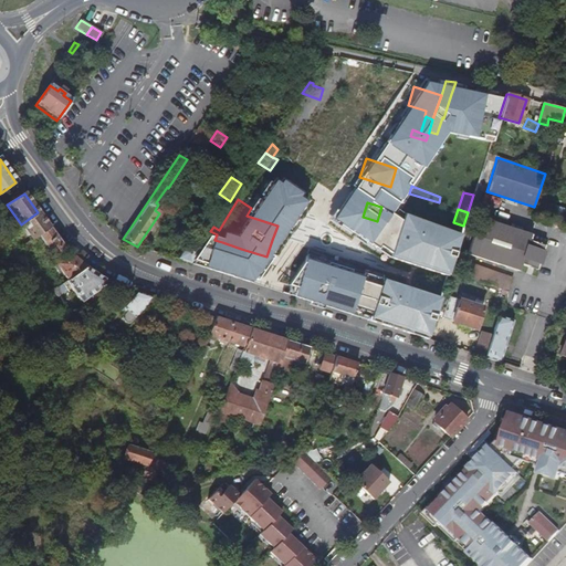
[(49,228),(38,212),(21,224),(31,239),(31,240),(49,228)]
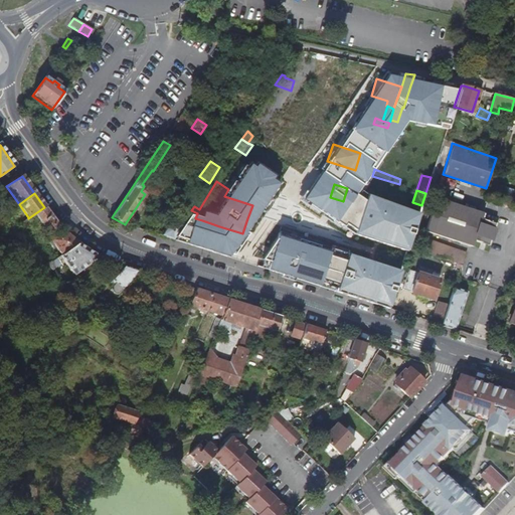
[(485,247),(493,225),(477,220),(481,209),(435,194),(422,232),(468,248),(470,242),(485,247)]
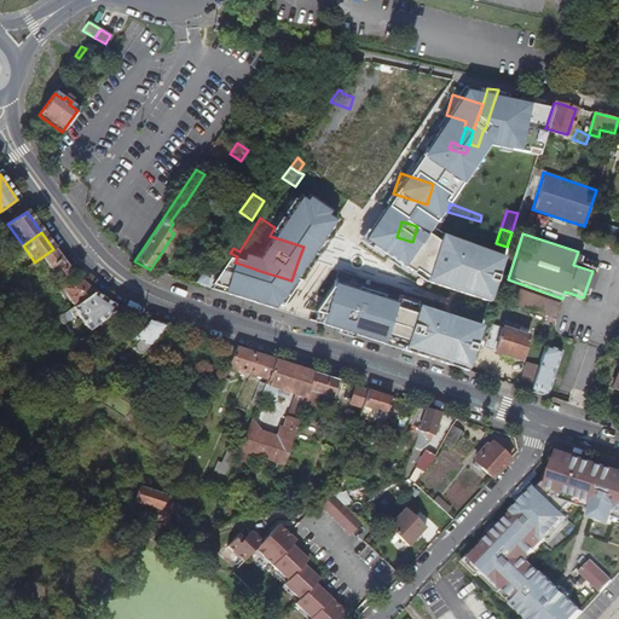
[(439,235),(423,283),(487,304),(503,258),(439,235)]
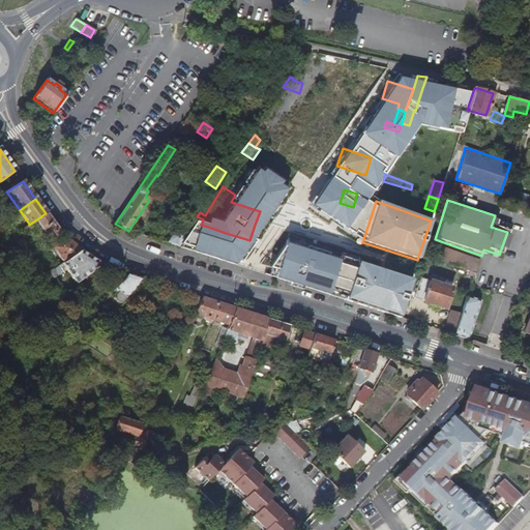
[(175,247),(197,216),(200,212),(201,209),(189,203),(176,223),(173,221),(169,228),(171,230),(163,243),(175,247)]
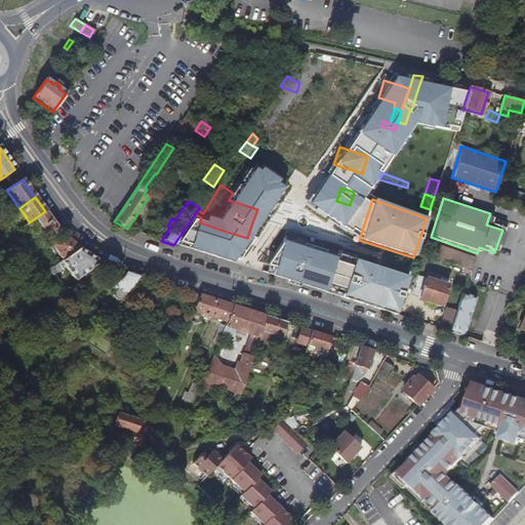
[(61,233),(45,211),(29,223),(29,221),(18,229),(24,235),(31,230),(29,227),(36,221),(49,240),(61,233)]
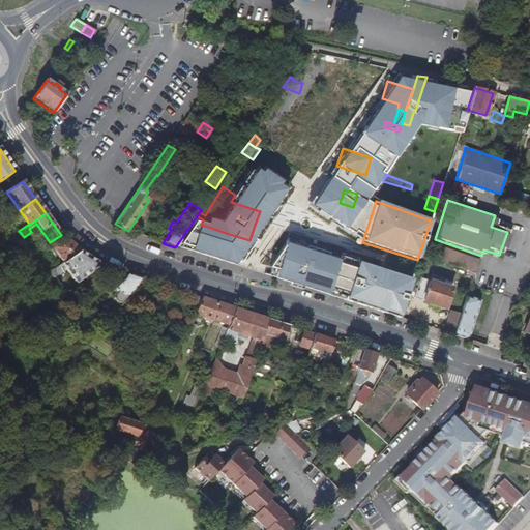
[(270,254),(276,235),(265,231),(266,229),(255,225),(249,240),(249,241),(252,241),(251,247),(270,254)]
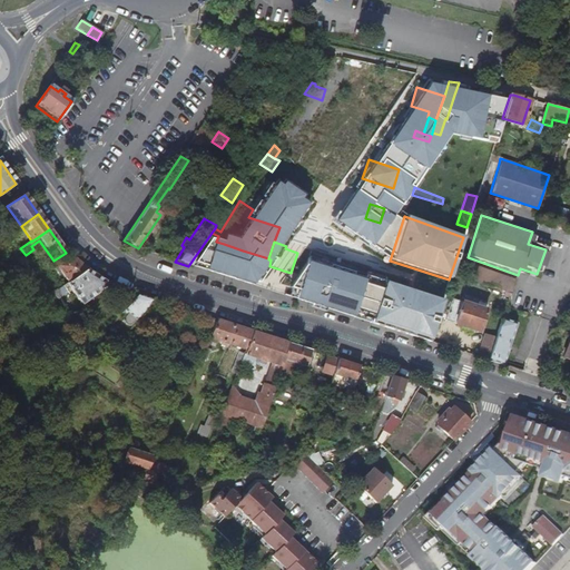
[(235,274),(243,251),(224,244),(217,268),(235,274)]
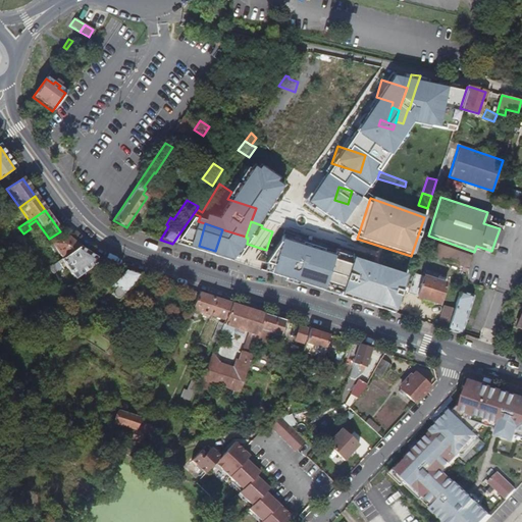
[(61,260),(79,248),(63,235),(50,245),(61,260)]
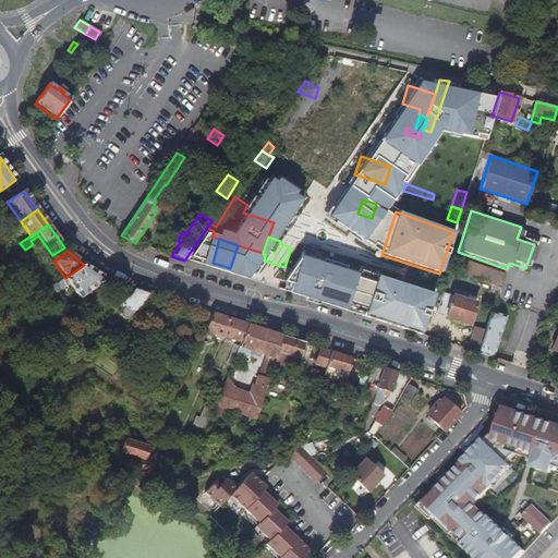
[(502,276),(452,258),(448,273),(498,289),(502,276)]
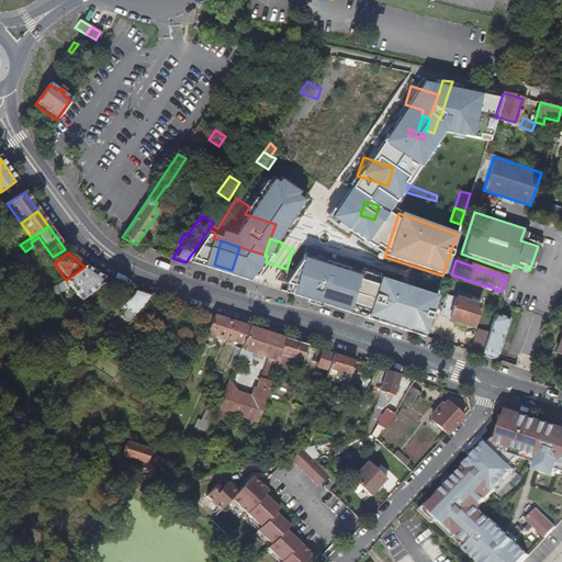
[(66,280),(54,263),(51,265),(57,273),(51,278),(56,288),(65,281),(66,280)]
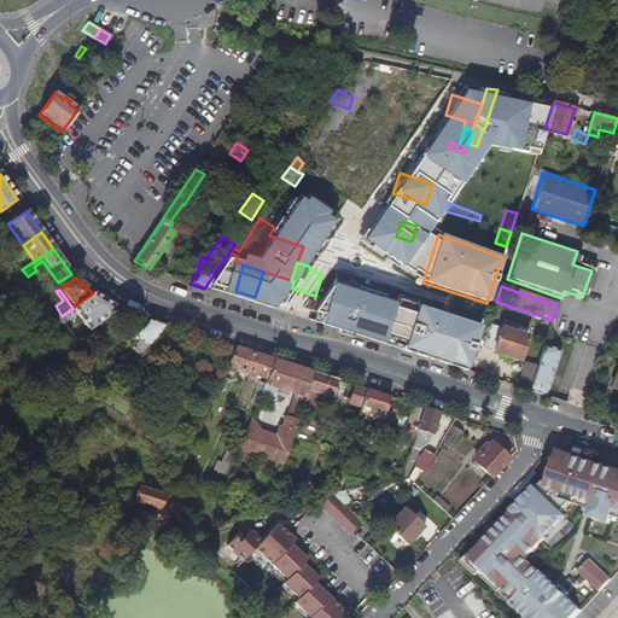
[(88,331),(112,313),(112,307),(93,293),(73,308),(71,309),(77,318),(88,331)]
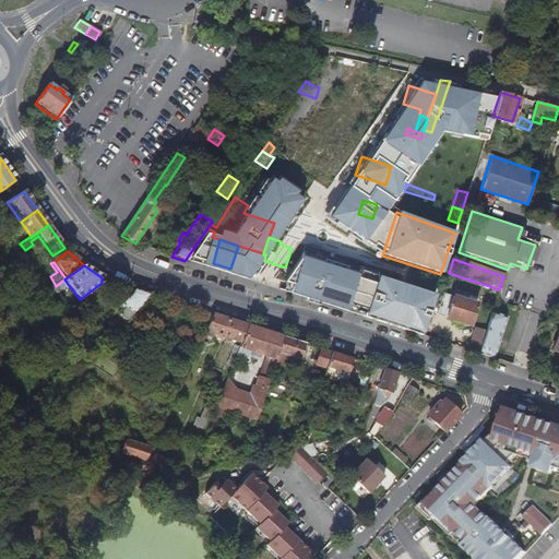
[(420,335),(433,295),(376,276),(368,297),(361,317),(420,335)]
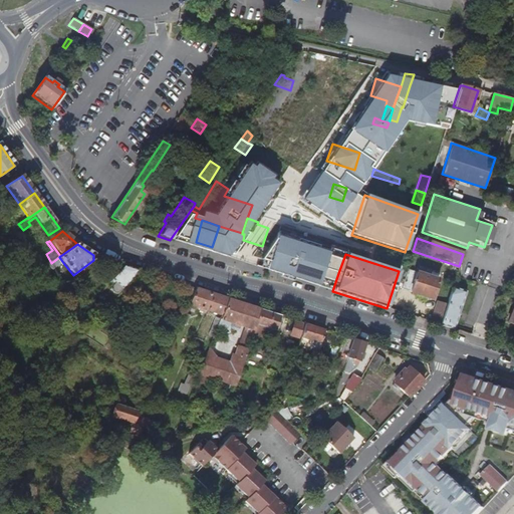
[(61,267),(64,264),(59,257),(51,263),(47,266),(51,270),(59,264),(61,267)]
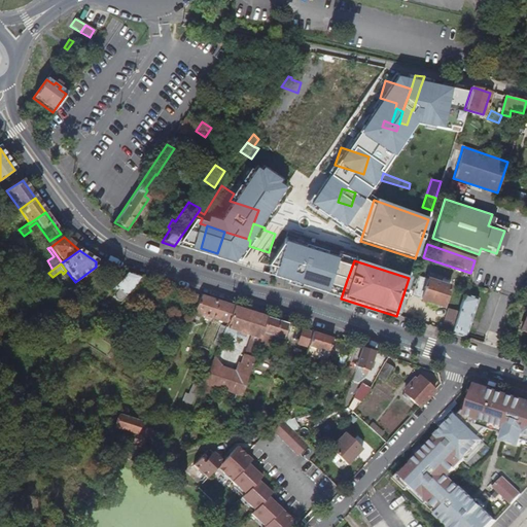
[(120,301),(141,278),(127,274),(111,290),(114,293),(111,297),(116,303),(120,301)]
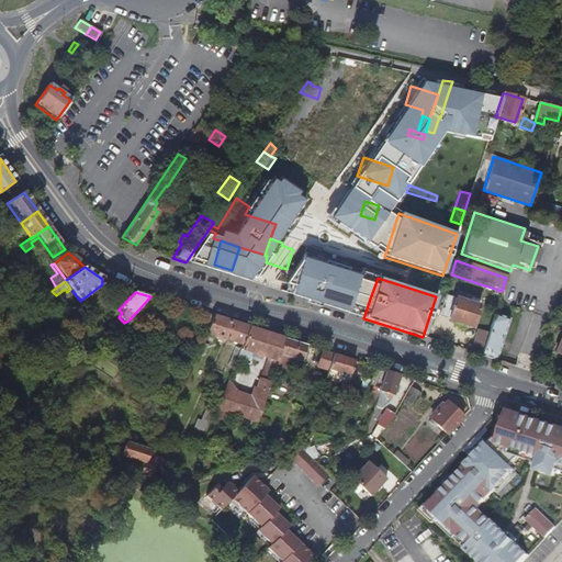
[(363,318),(370,299),(348,292),(341,312),(363,318)]
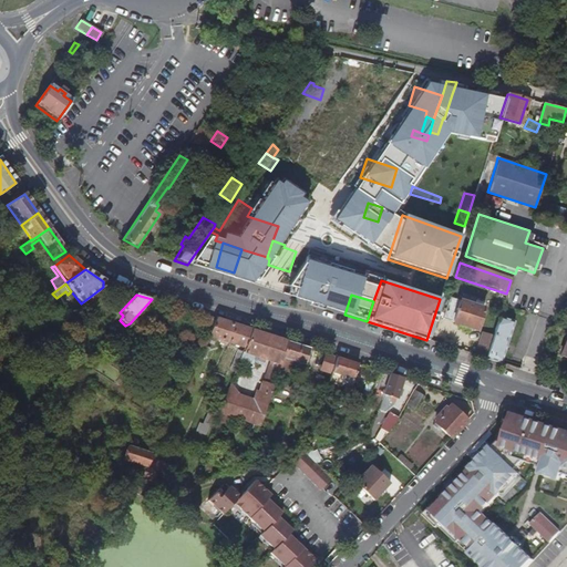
[(475,330),(482,309),(449,298),(441,319),(475,330)]
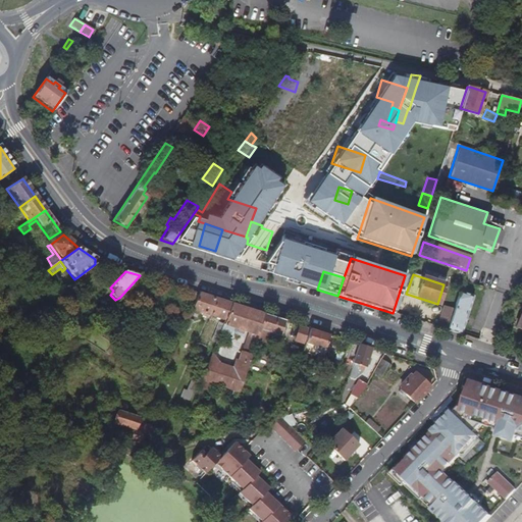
[(460,335),(472,295),(459,291),(453,310),(447,330),(460,335)]
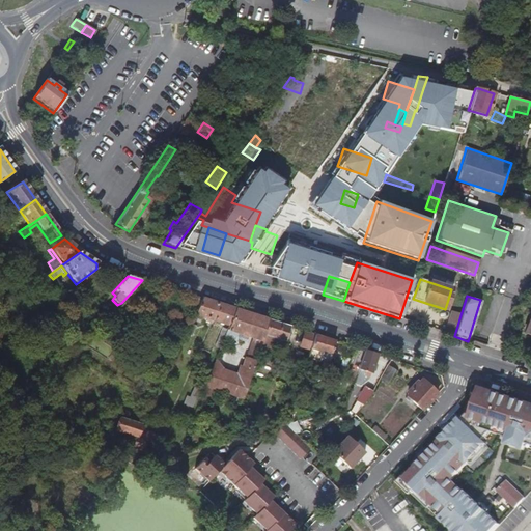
[(228,326),(234,309),(201,299),(194,314),(207,318),(211,319),(228,326)]
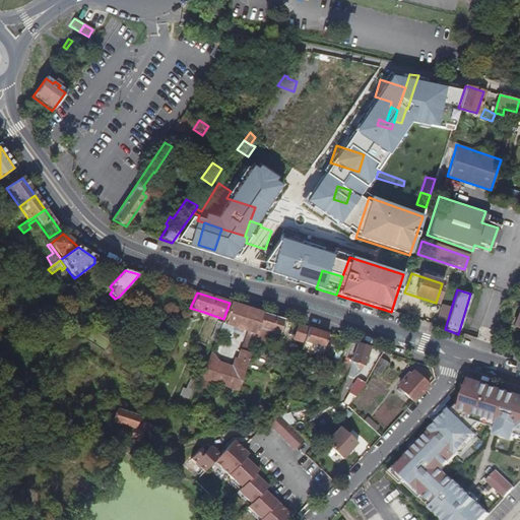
[(256,335),(262,314),(230,303),(223,319),(221,323),(221,324),(243,331),(247,332),(256,335)]
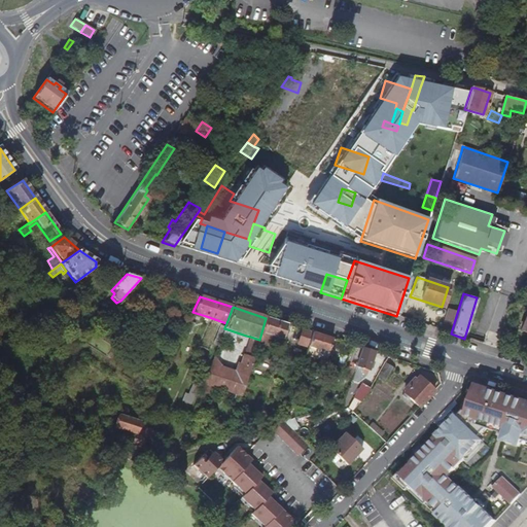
[(451,334),(457,313),(445,309),(443,315),(445,316),(441,330),(451,334)]
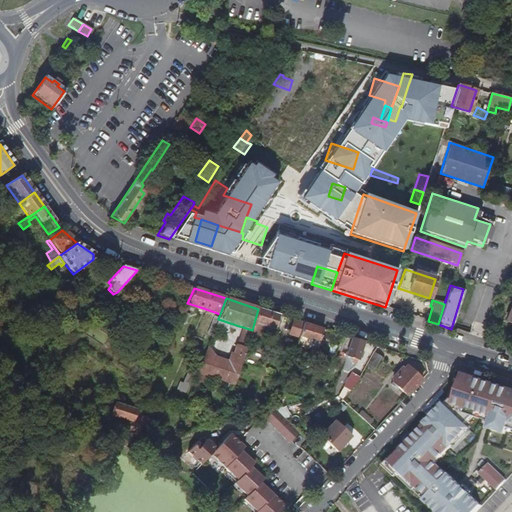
[(274,330),(278,315),(258,309),(252,330),(250,334),(262,338),(265,327),(274,330)]
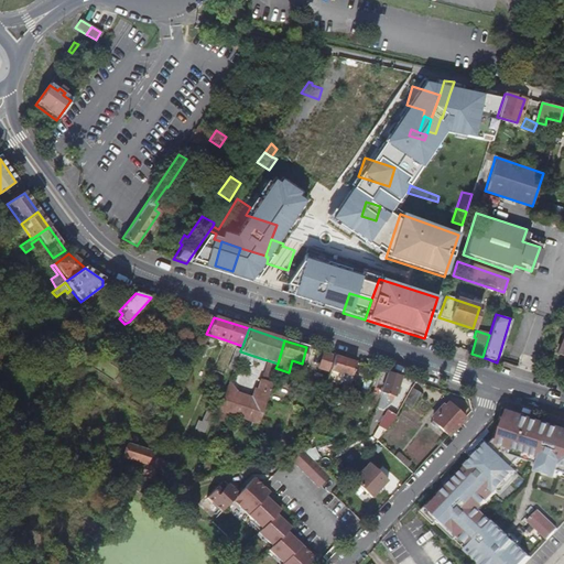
[(204,357),(210,347),(203,343),(197,355),(204,357)]
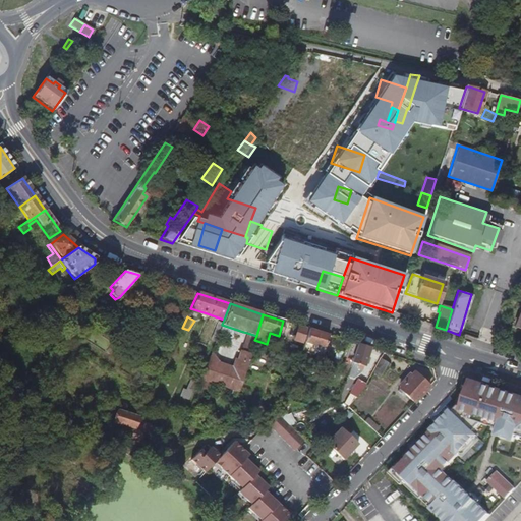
[(243,332),(222,325),(221,328),(219,332),(231,336),(232,332),(233,333),(234,334),(240,337),(243,332)]
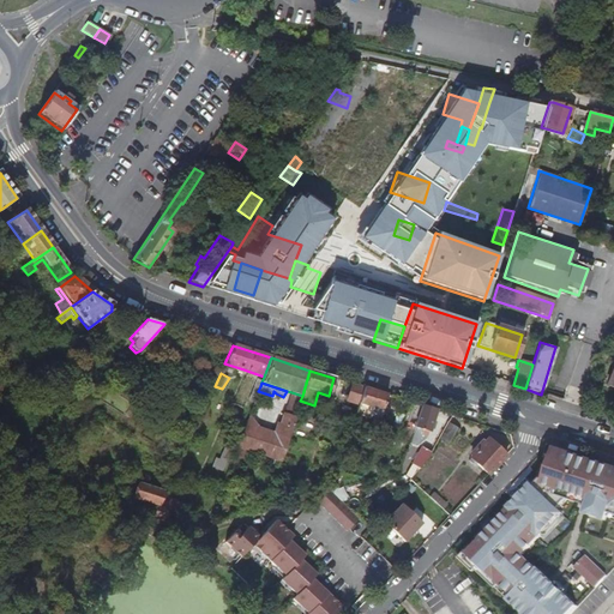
[(357,404),(363,387),(353,384),(348,401),(357,404)]
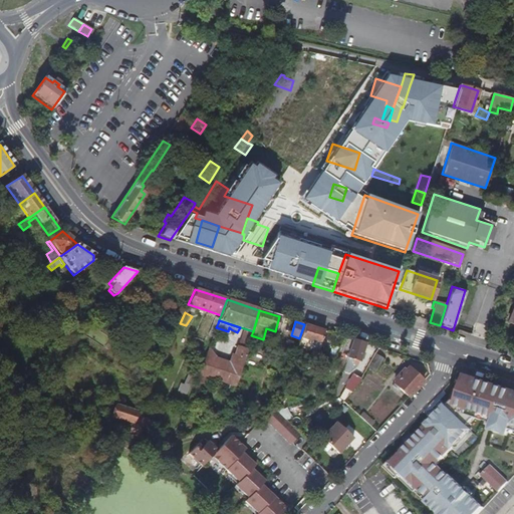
[(216,327),(218,323),(213,322),(208,335),(212,337),(216,327)]
